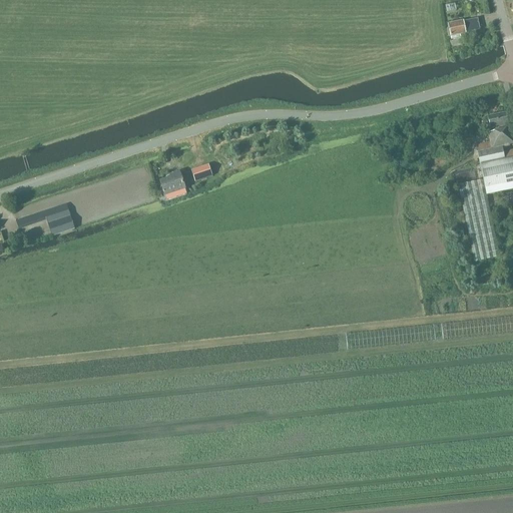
[(448,24),(450,36),(451,40),(461,38),(460,34),(465,33),(465,32),(479,28),(477,18),(468,20),(468,19),(448,24)]
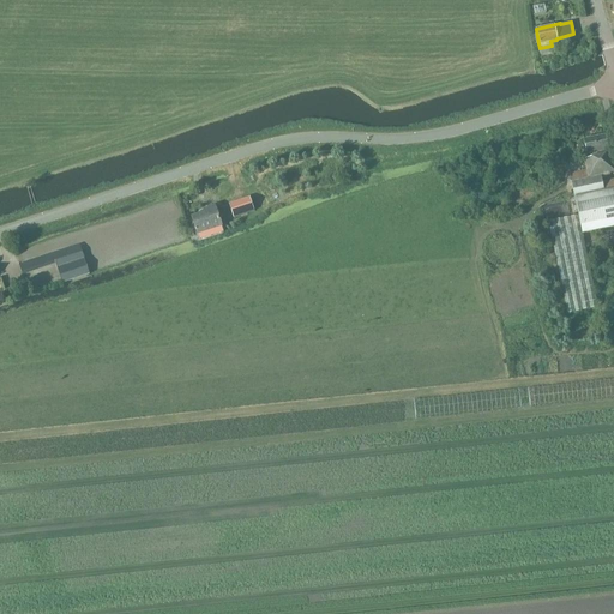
[(605,134),(584,139),(588,158),(584,158),(587,169),(589,179),(601,176),(609,175),(609,174),(613,172),(613,156),(613,154),(609,154),(605,134)]
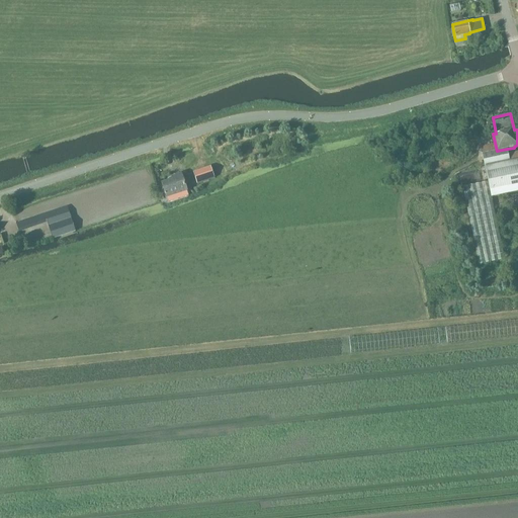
[(517,160),(510,162),(485,167),(488,182),(491,197),(517,191),(517,160)]
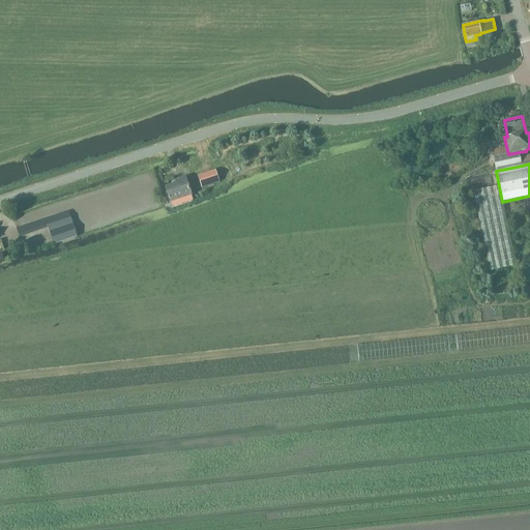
[(202,188),(219,182),(215,170),(198,176),(202,188)]
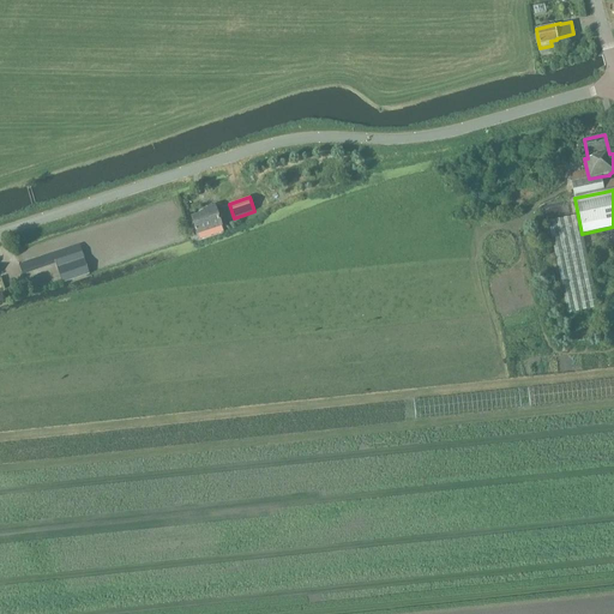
[(222,226),(215,205),(204,209),(205,212),(193,216),(198,233),(222,226)]
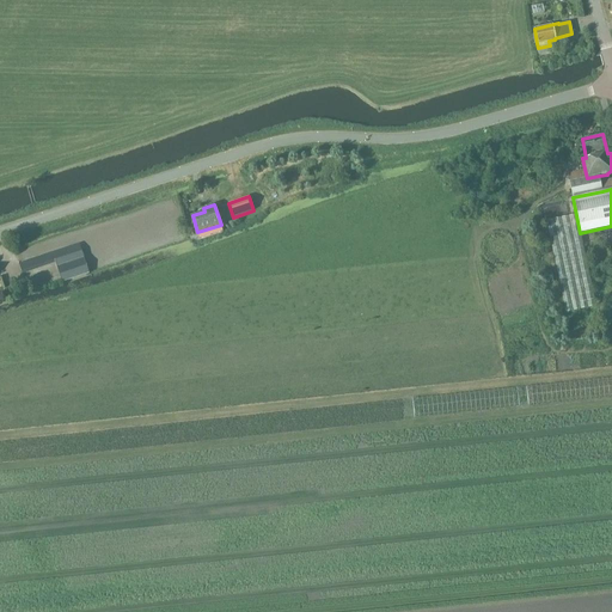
[(580,233),(576,215),(546,221),(565,312),(595,306),(580,233)]
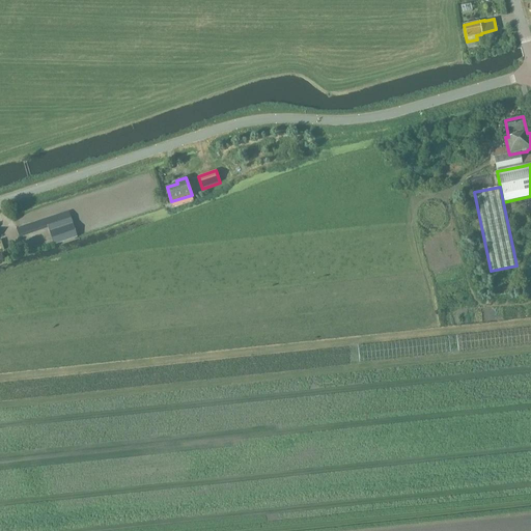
[(54,246),(78,238),(68,212),(17,229),(19,238),(21,238),(48,228),(54,246)]
